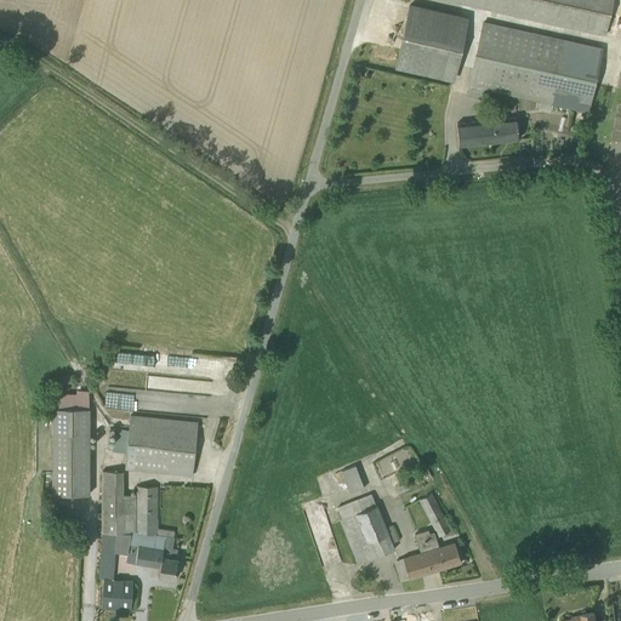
[(614,0),(451,0),(605,35),(614,0)]
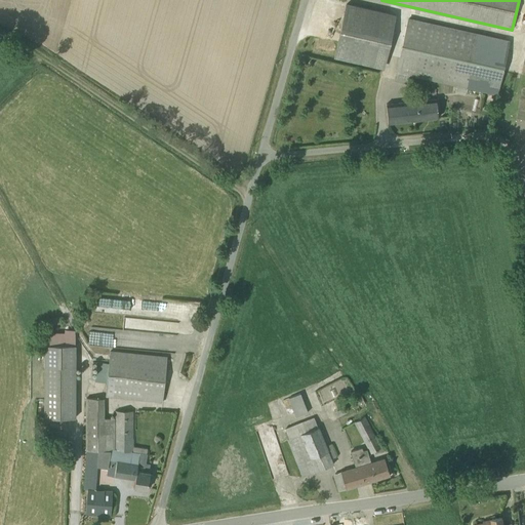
[(394,14),(346,3),(334,55),(384,67),(394,14)]
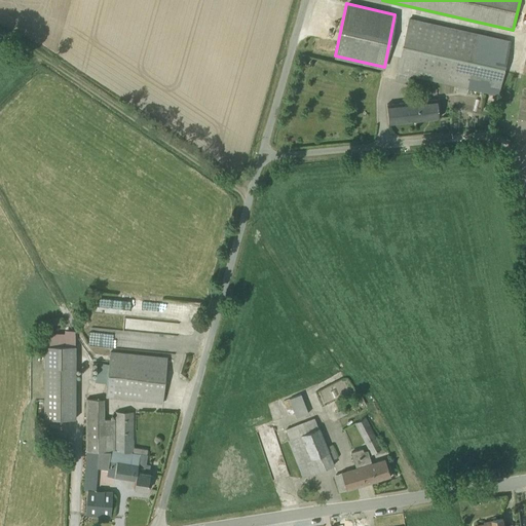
[(499,95),(512,39),(407,16),(393,81),(412,85),(414,76),(499,95)]
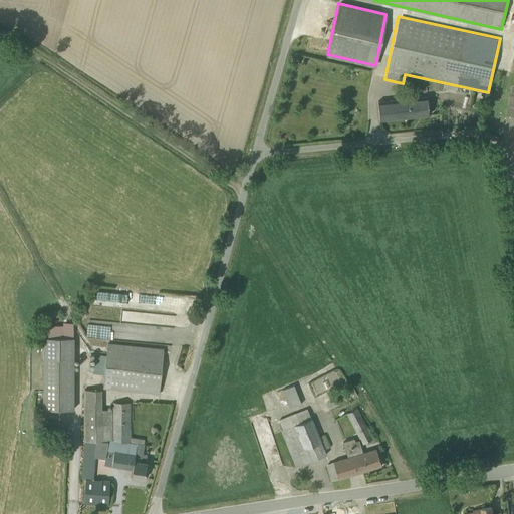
[(426,96),(376,101),(378,120),(428,115),(426,96)]
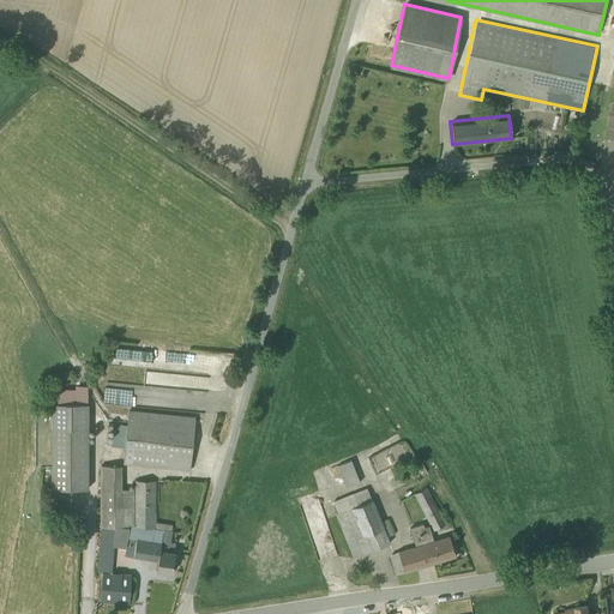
[(208,387),(209,374),(145,368),(143,384),(108,380),(106,402),(152,405),(155,381),(208,387)]
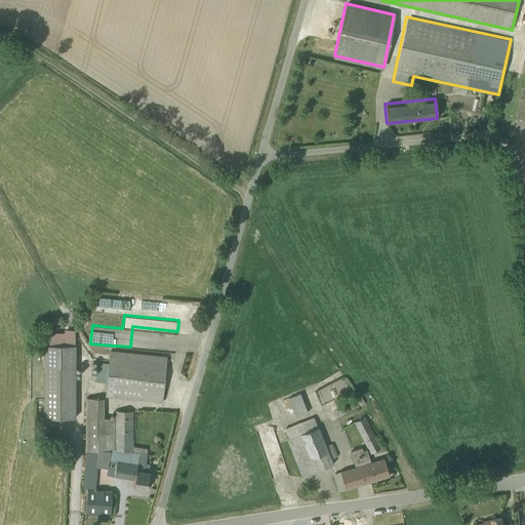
[(76,333),(44,333),(43,419),(75,419),(76,333)]
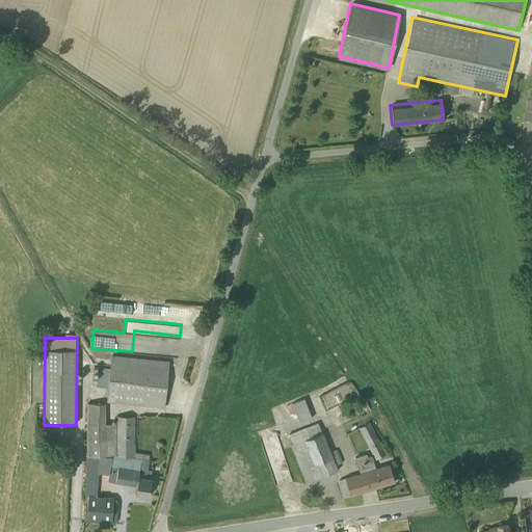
[(108,389),(107,402),(165,407),(169,362),(111,356),(110,369),(100,368),(98,388),(108,389)]
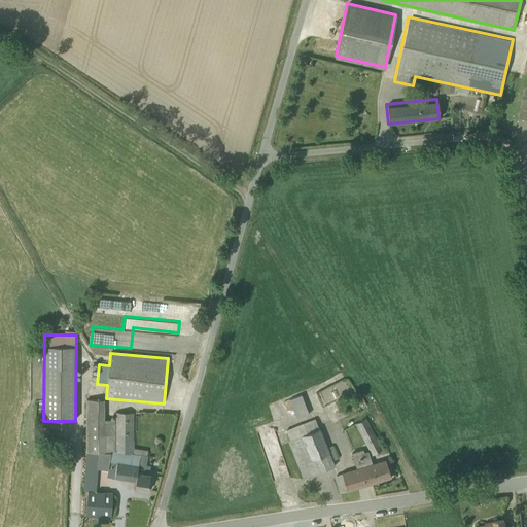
[(301,392),(288,396),(295,418),(308,413),(301,392)]
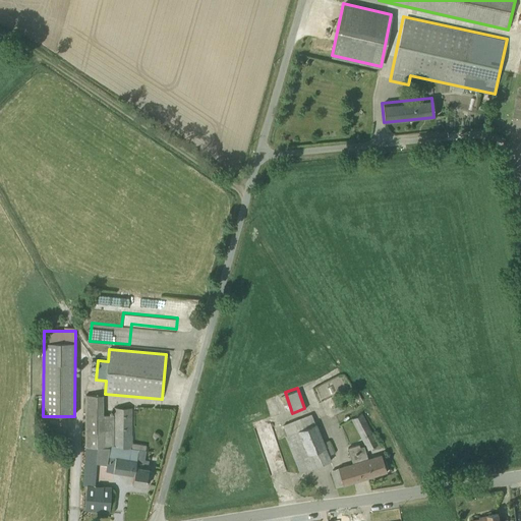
[(102,396),(85,396),(83,485),(87,486),(84,510),(109,512),(110,486),(94,485),(96,465),(106,465),(105,473),(133,477),(132,484),(146,485),(149,460),(143,460),(146,446),(131,443),(131,408),(113,407),(113,416),(105,416),(102,396)]
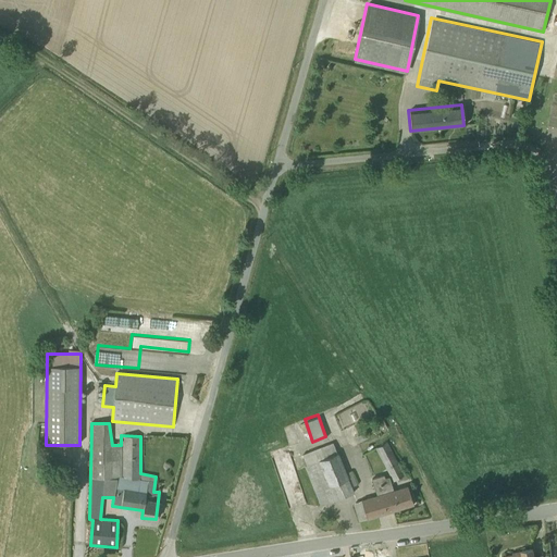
[(334,442),(300,455),(320,505),(353,493),(350,485),(356,484),(350,470),(345,471),(334,442)]
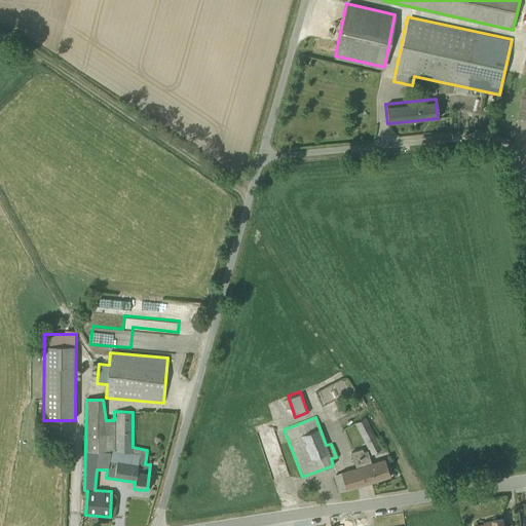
[(381,448),(366,418),(355,423),(371,453),(381,448)]
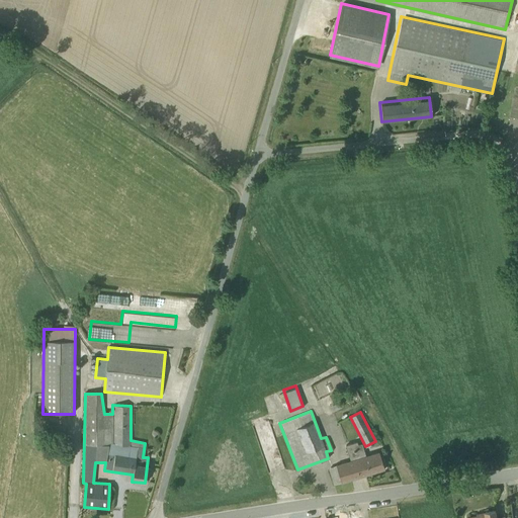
[(333,485),(383,468),(378,451),(365,455),(361,442),(358,443),(357,441),(345,445),(350,460),(328,467),(333,485)]
